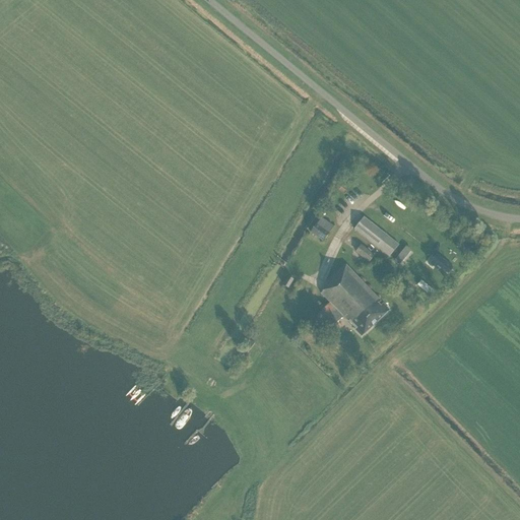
[(394,201),(404,210),(408,206),(398,197),(394,201)]
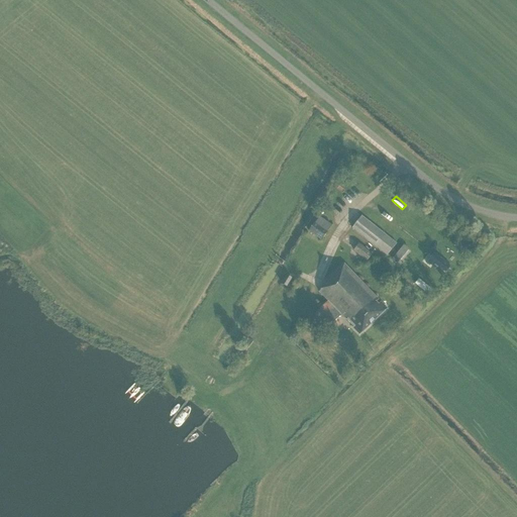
[(418,212),(414,216),(423,224),(426,220),(418,212)]
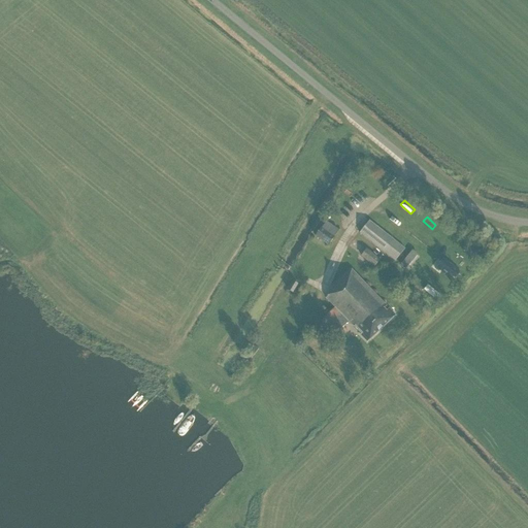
[(395,261),(404,249),(369,221),(360,233),(395,261)]
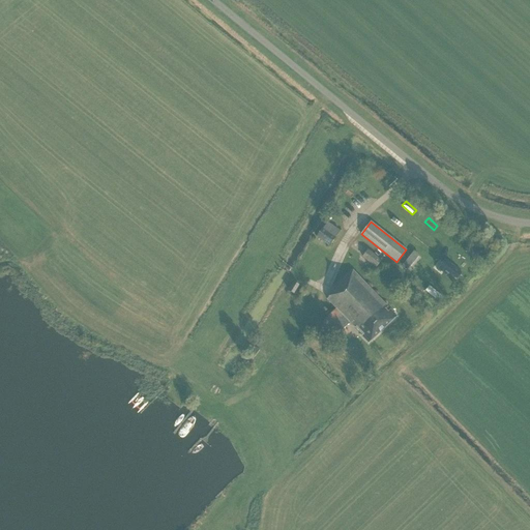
[(329,246),(340,232),(327,223),(322,230),(321,229),(316,237),(329,246)]
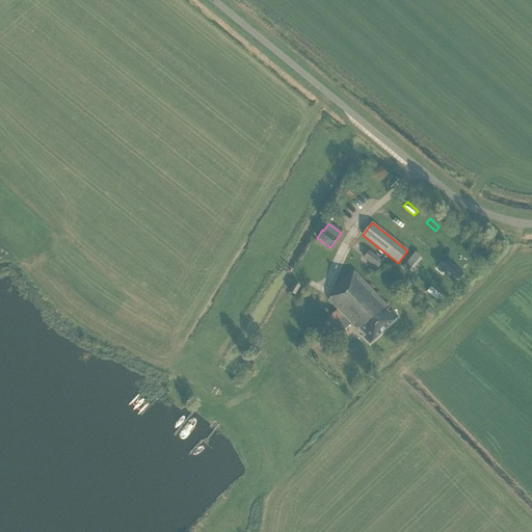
[(382,262),(369,250),(364,258),(377,268),(382,262)]
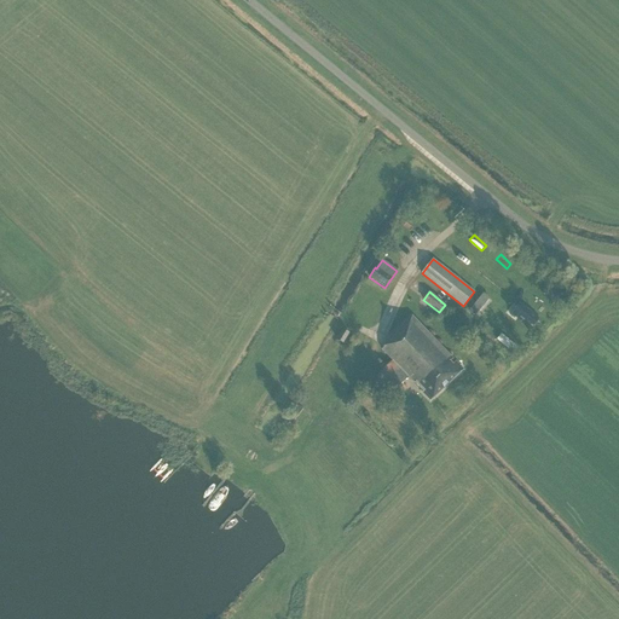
[(490,299),(484,293),(469,311),(475,316),(490,299)]
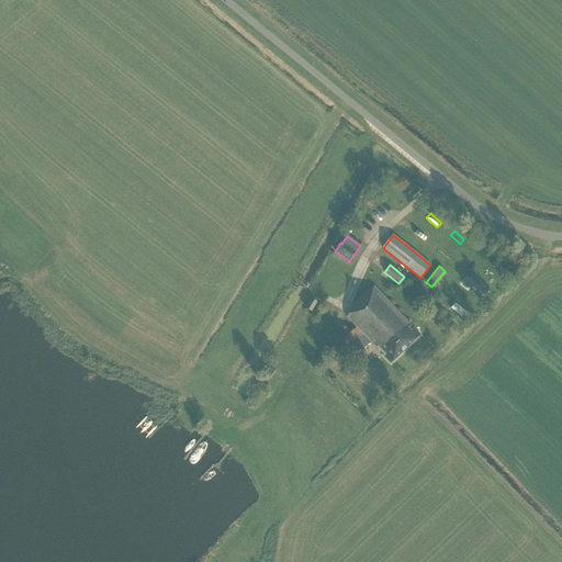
[(486,287),(475,277),(469,284),(481,294),(486,287)]
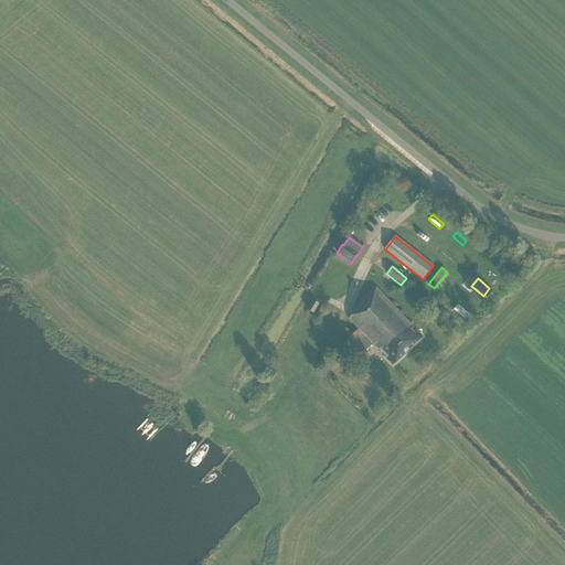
[(376,288),(363,300),(354,309),(355,311),(349,319),(359,329),(344,343),(359,356),(373,343),(384,355),(385,354),(386,356),(385,358),(393,366),(424,338),(416,330),(413,332),(412,330),(414,328),(414,327),(376,288)]
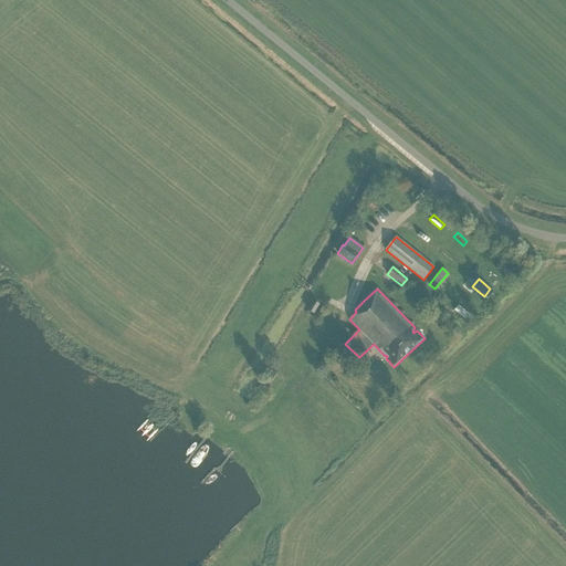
[(313,314),(318,304),(314,302),(313,303),(312,303),(310,306),(311,307),(308,311),(313,314)]
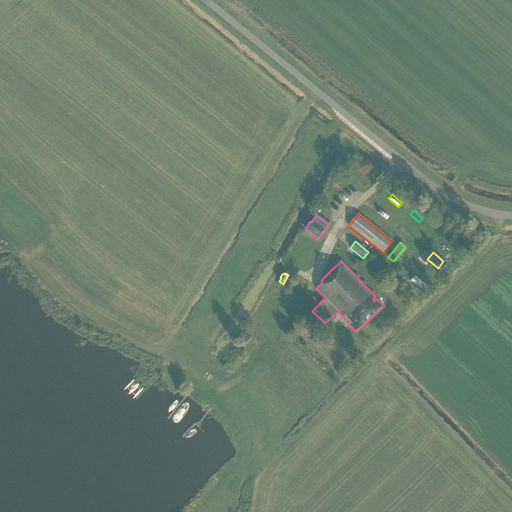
[(423,290),(426,286),(414,276),(411,280),(423,290)]
